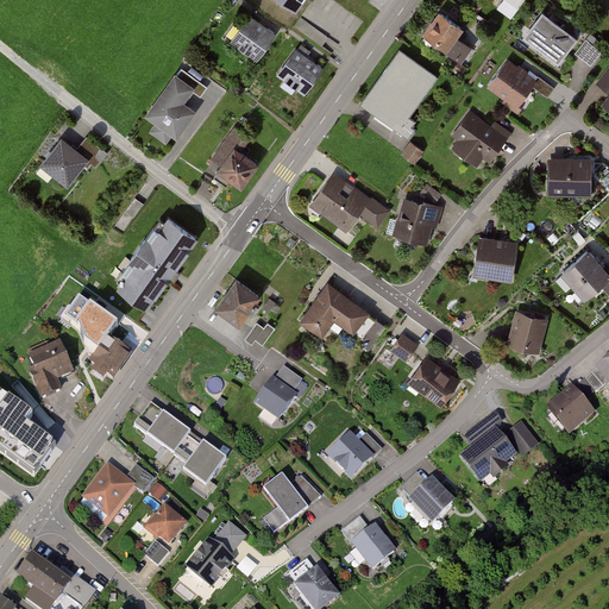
[(470,24),(446,7),(426,36),(450,52),(470,24)]
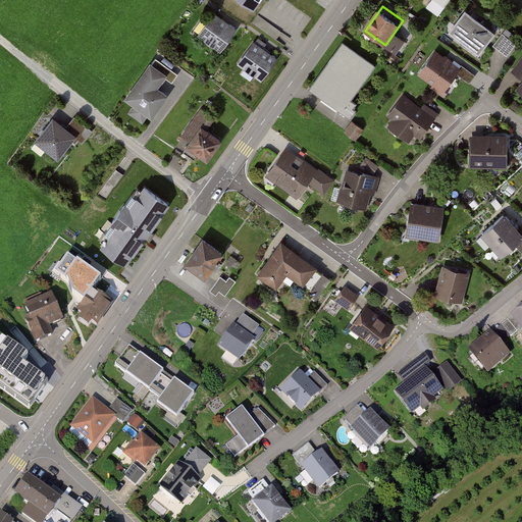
[(501,30),(471,8),(455,32),(484,53),(501,30)]
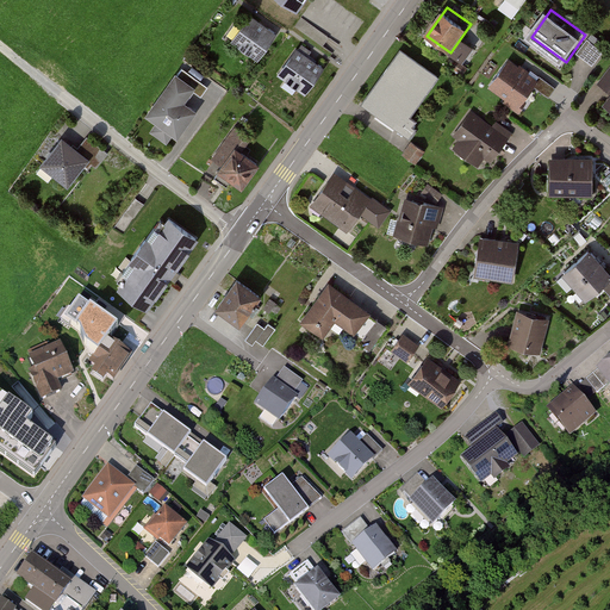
[(277,32),(248,13),(229,39),(259,60),(277,32)]
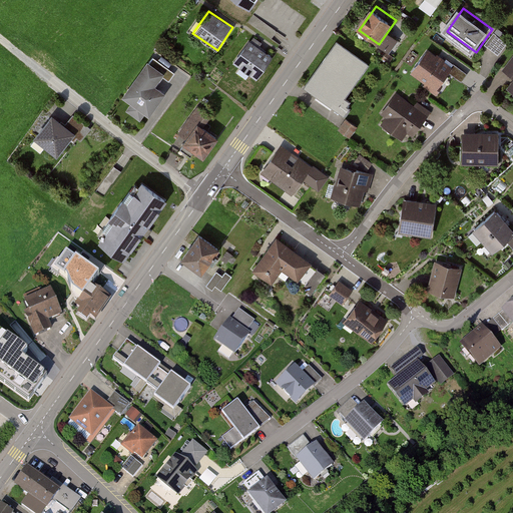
[(509,43),(495,33),(486,46),(500,56),(509,43)]
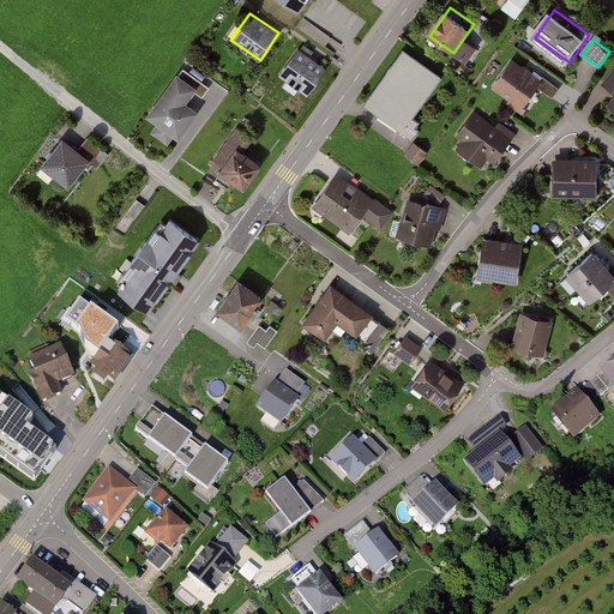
[(325,66),(298,47),(278,74),(306,94),(325,66)]
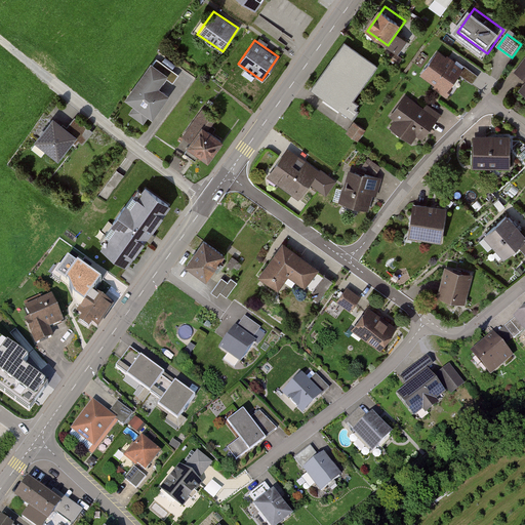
[(345,44),(314,88),(344,112),(376,67),(345,44)]
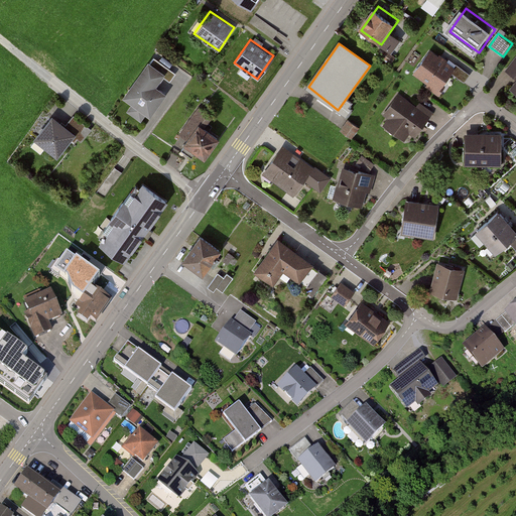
[(460,66),(431,46),(414,73),(442,92),(460,66)]
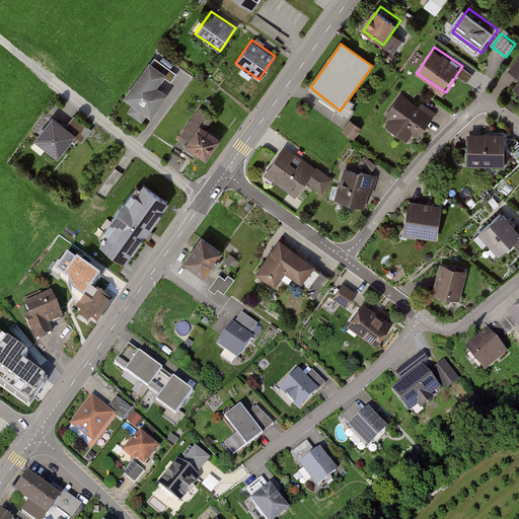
[(518,58),(509,72),(518,79),(518,90),(516,94),(518,96),(518,58)]
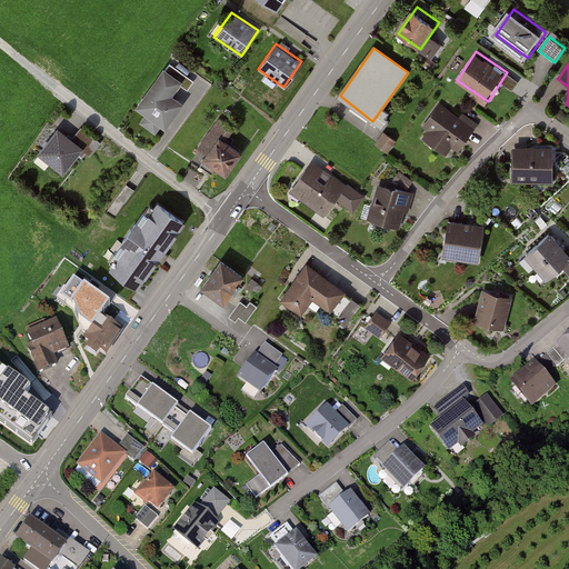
[(182,78),(163,65),(135,105),(163,127),(183,100),(172,91),(182,78)]
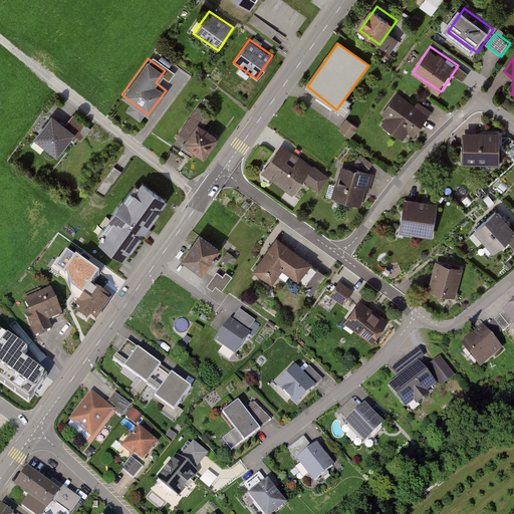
[(432,110),(400,91),(387,113),(418,133),(432,110)]
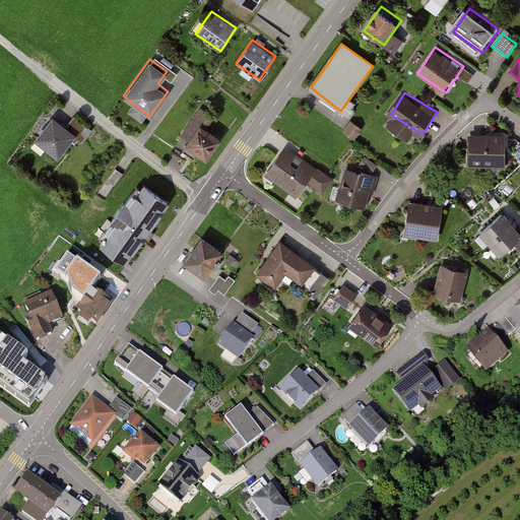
[(59,156),(77,133),(54,115),(36,138),(59,156)]
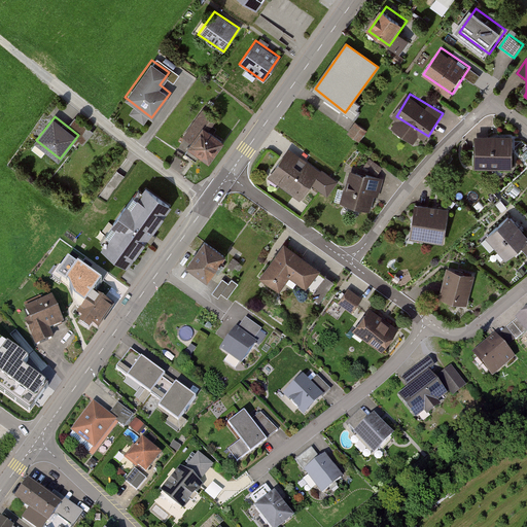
[(355,120),(349,135),(362,140),(369,127),(355,120)]
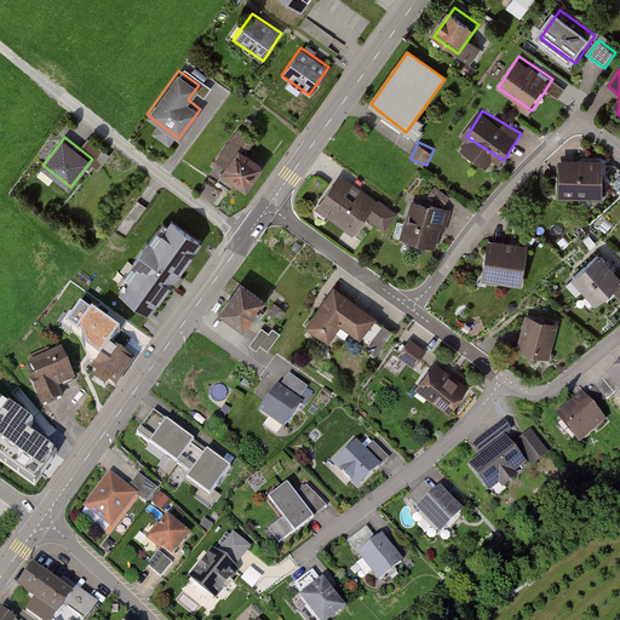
[(265,165),(239,147),(222,171),(248,189),(265,165)]
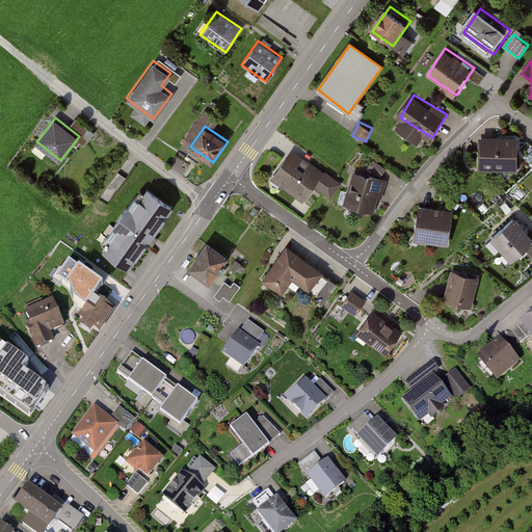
[(521,137),(482,138),(482,171),(522,170),(521,137)]
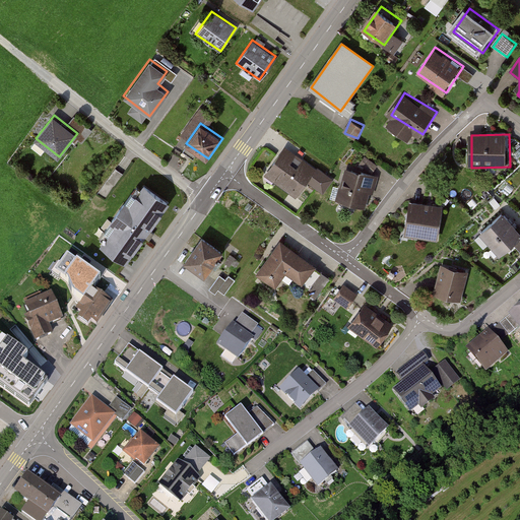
[(318,172),(283,148),(266,173),(302,196),(318,172)]
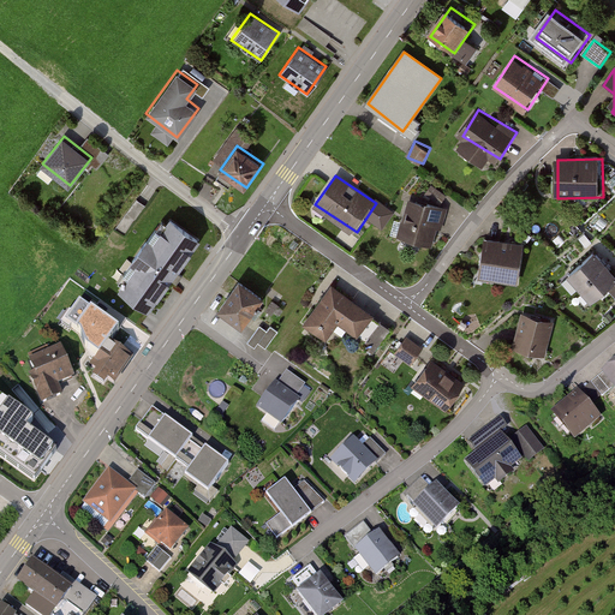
[(447,207),(412,197),(400,237),(435,246),(447,207)]
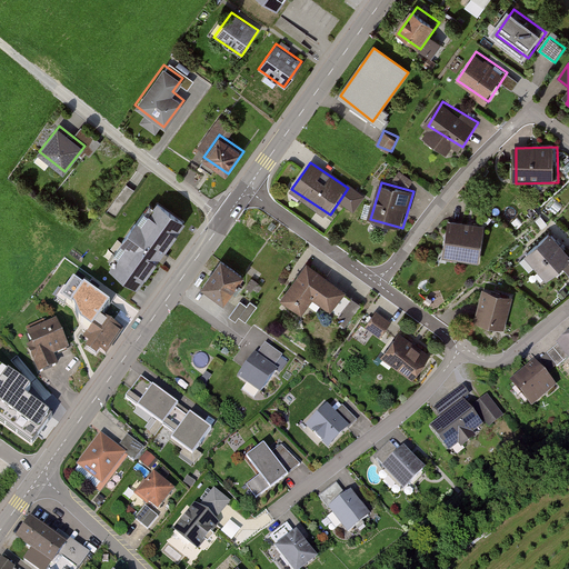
[(156,200),(108,267),(136,287),(183,220),(156,200)]
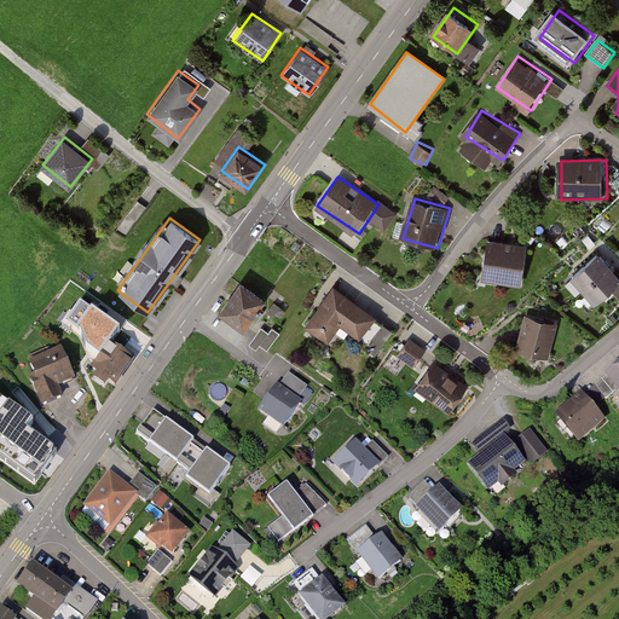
[(492,241),(489,281),(528,285),(533,246),(492,241)]
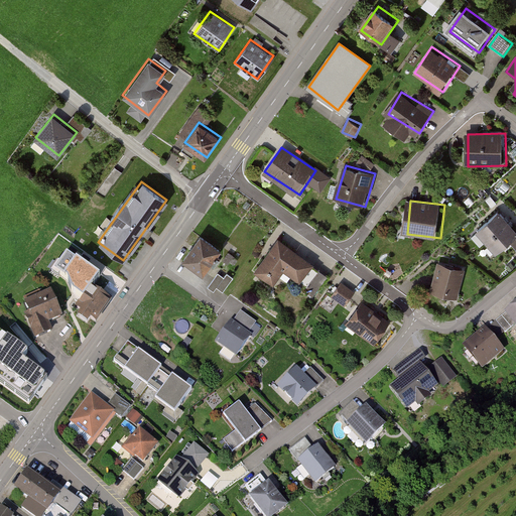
[(515,233),(498,213),(478,231),(497,252),(508,242),(515,250),(515,233)]
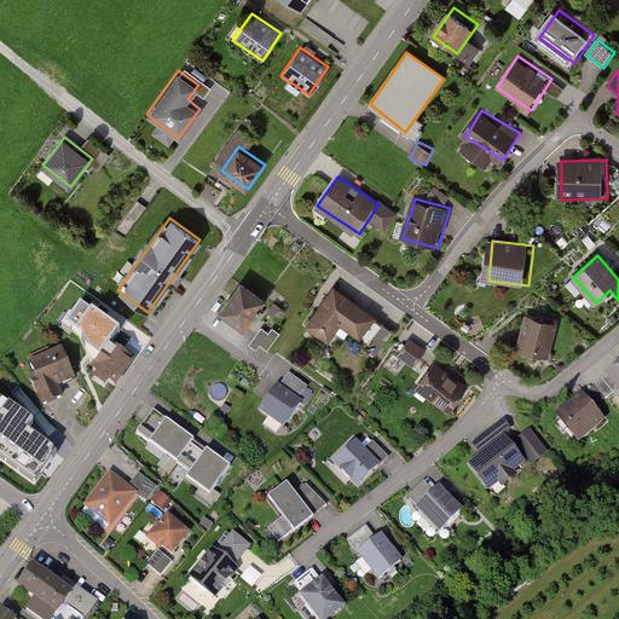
[(267,302),(242,284),(221,313),(247,331),(267,302)]
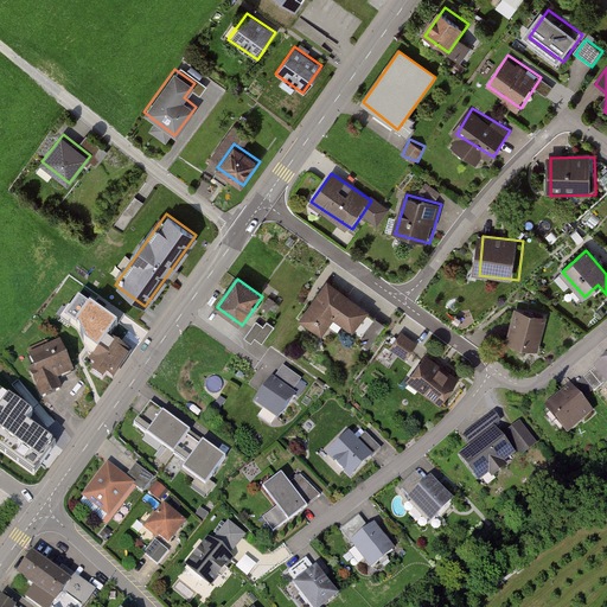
[(376,311),(331,279),(301,320),(324,337),(337,317),(360,333),(376,311)]
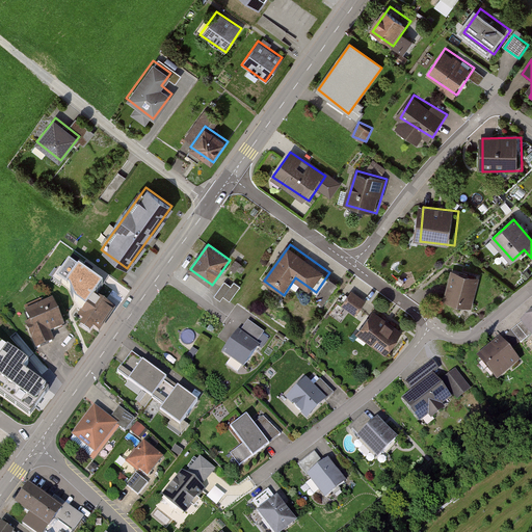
[(88,268),(70,256),(60,270),(79,282),(88,268)]
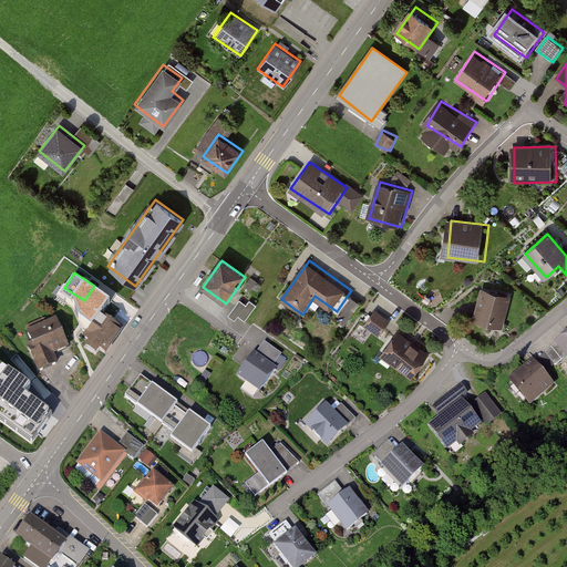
[(515,298),(485,289),(476,320),(506,329),(515,298)]
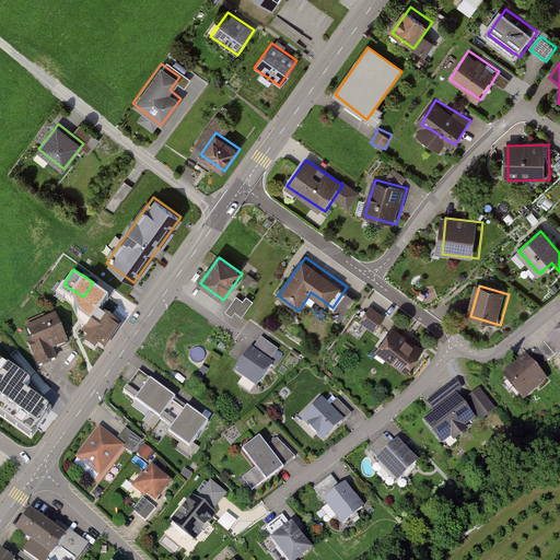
[(253,302),(240,292),(229,307),(242,317),(253,302)]
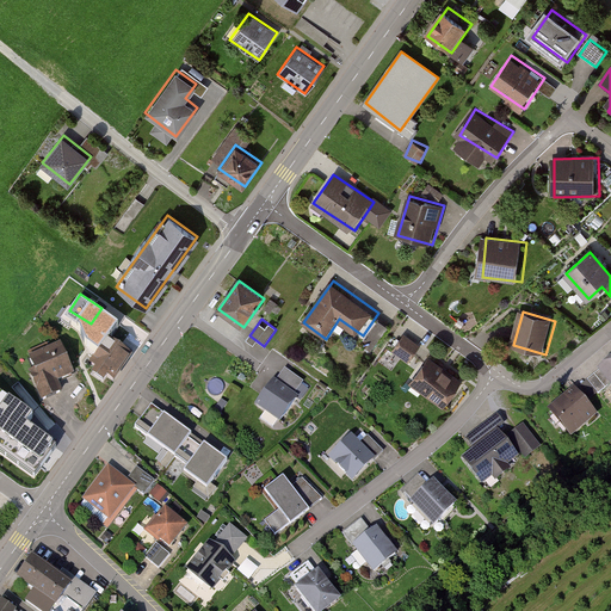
[(377,319),(366,337),(377,344),(388,325),(377,319)]
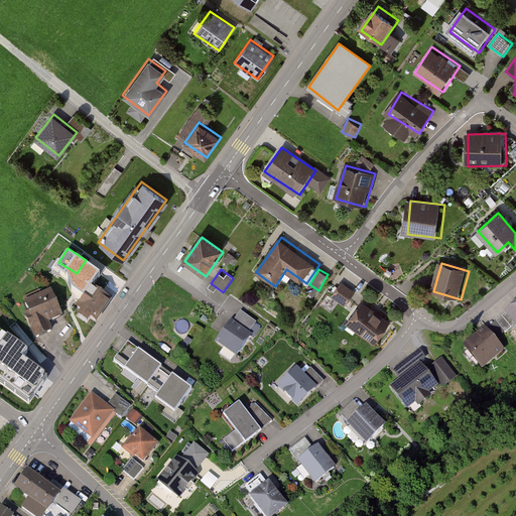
[(343,282),(334,295),(348,305),(357,291),(343,282)]
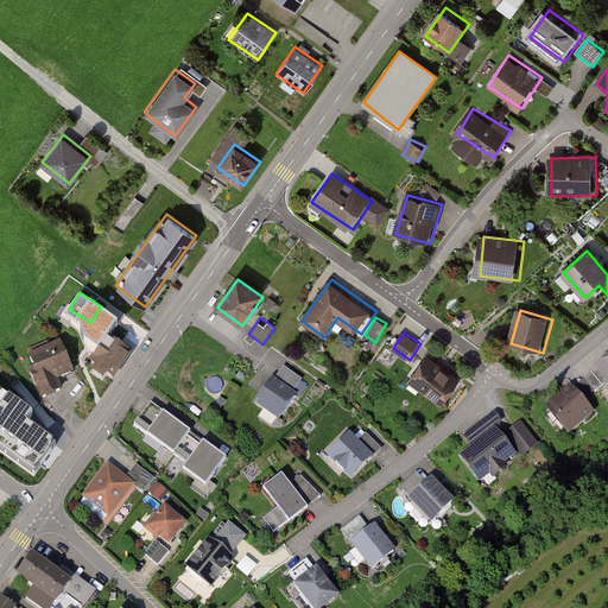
[(99,341),(89,354),(96,360),(92,365),(97,369),(94,374),(107,384),(128,353),(108,337),(102,344),(99,341)]
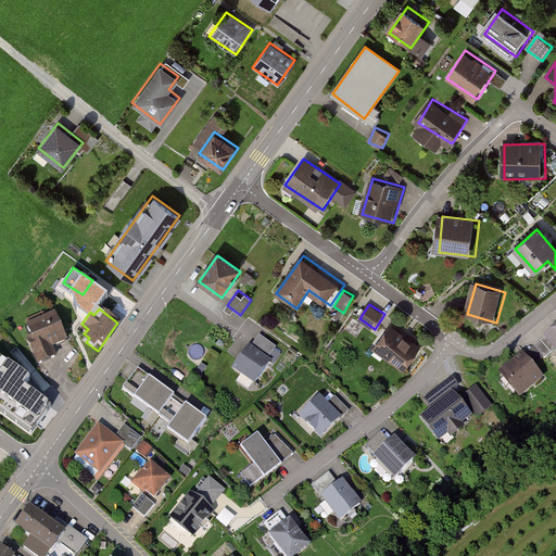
[(29,339),(40,364),(59,356),(55,346),(70,341),(58,313),(32,324),(36,337),(29,339)]
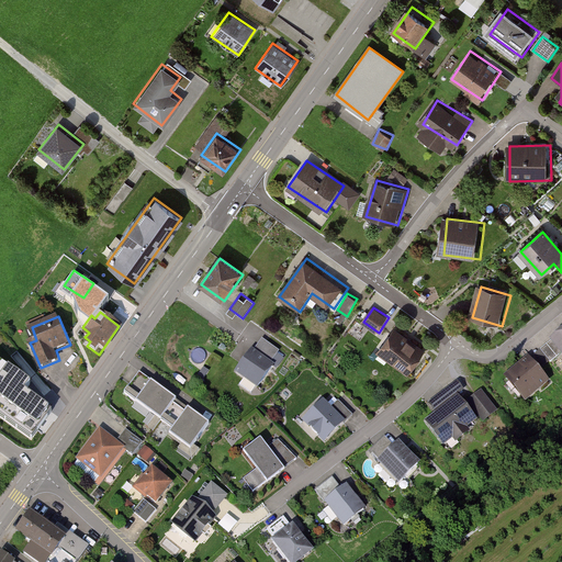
[(428,350),(397,330),(380,357),(411,378),(428,350)]
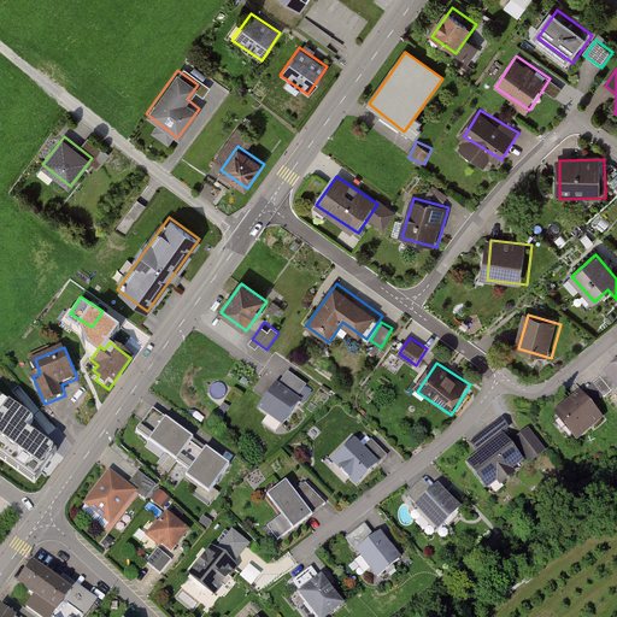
[(616,364),(593,383),(604,399),(616,388),(616,364)]
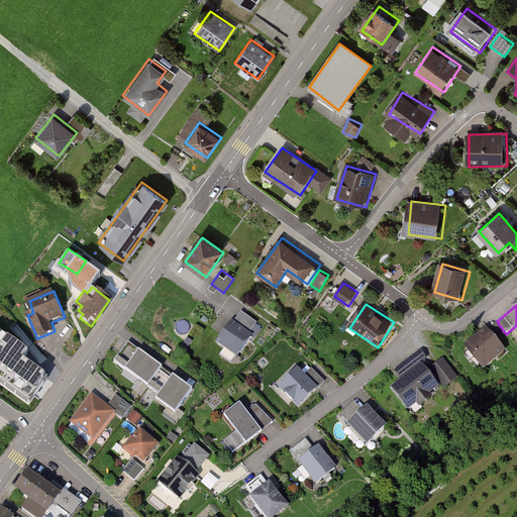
[(255,338),(231,322),(216,344),(239,360),(255,338)]
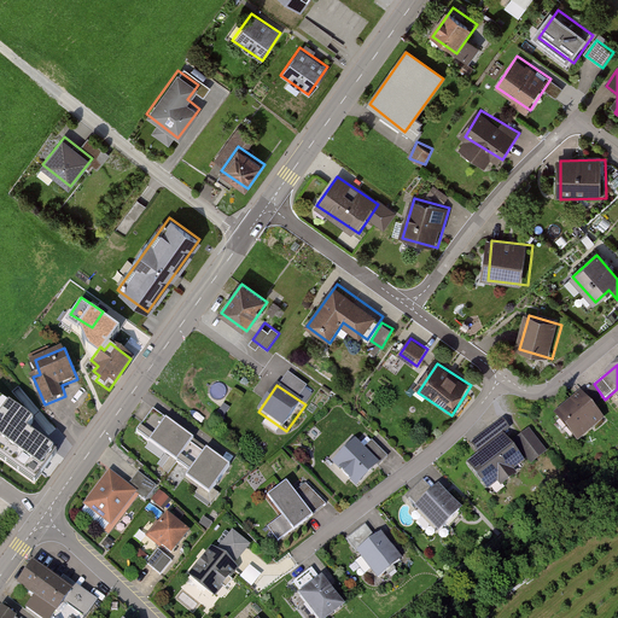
[(602,419),(582,395),(559,414),(579,438),(602,419)]
